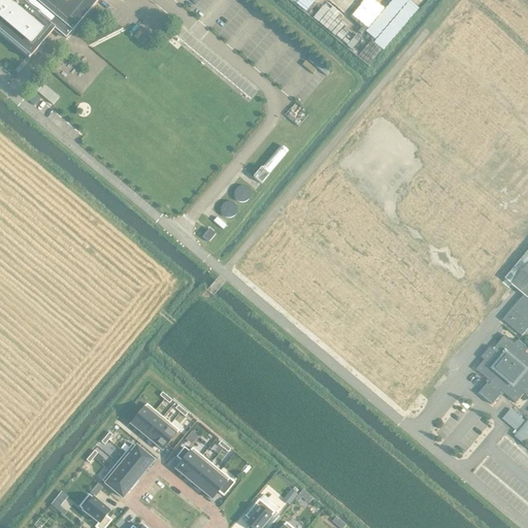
[(0,0),(0,32),(30,58),(28,60),(29,61),(55,30),(66,39),(72,32),(72,33),(99,0),(0,0)]
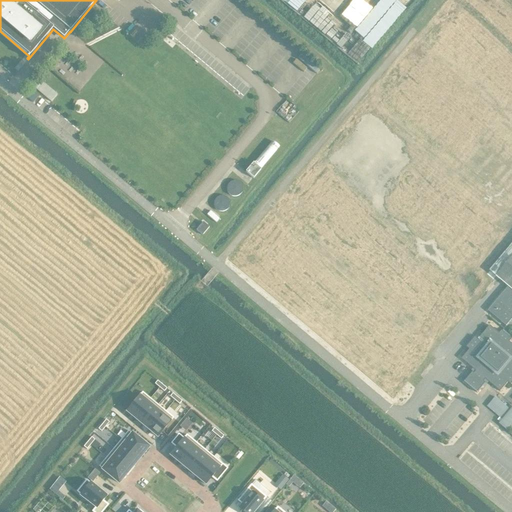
[(38,79),(32,86),(51,102),(57,95),(38,79)]
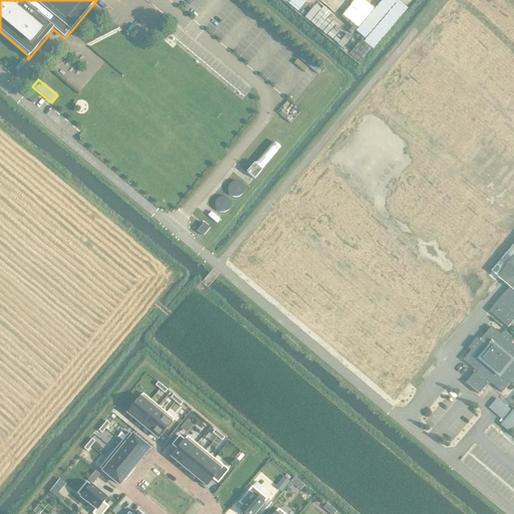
[(24,95),(33,103),(40,95),(31,88),(24,95)]
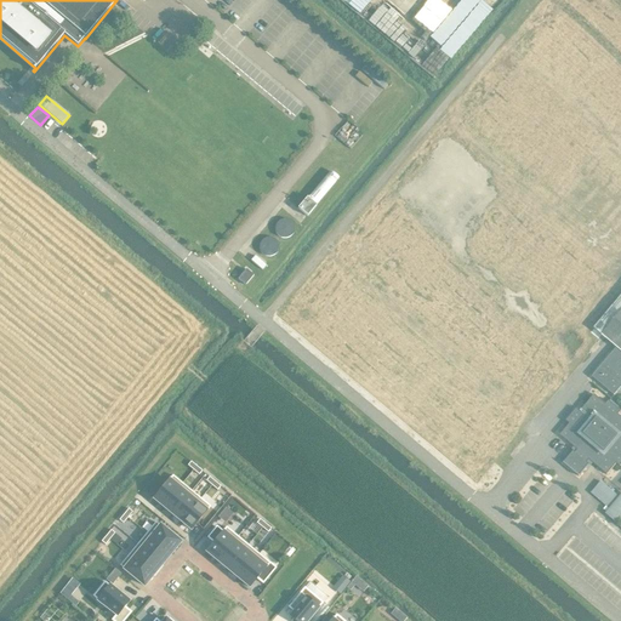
[(297,209),(307,216),(317,205),(307,198),(297,209)]
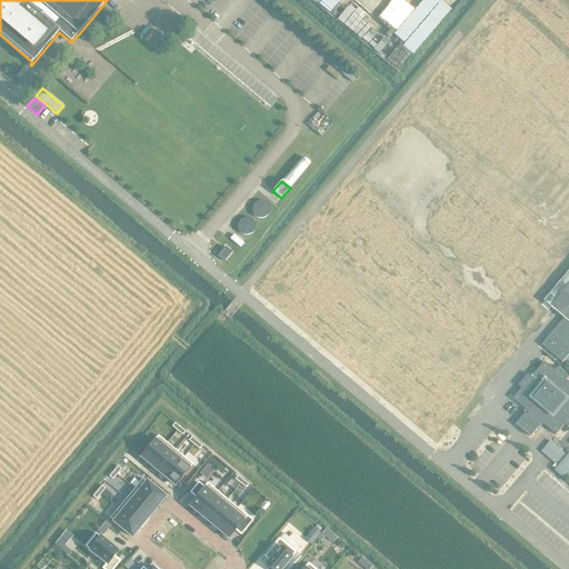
[(261,215),(266,202),(259,200),(255,212),(261,215)]
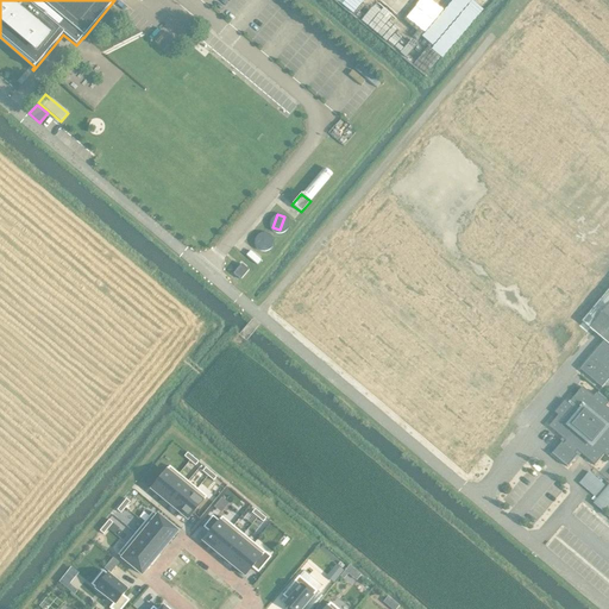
[(270,250),(269,233),(257,234),(258,250),(270,250)]
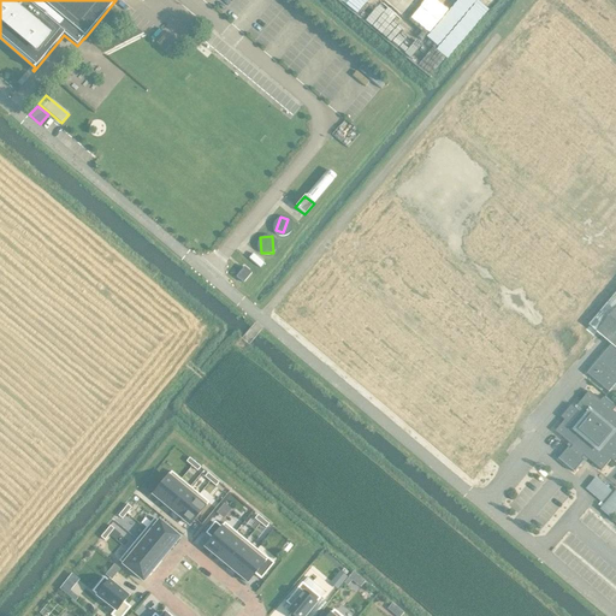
[(236,277),(243,283),(252,273),(244,267),(236,277)]
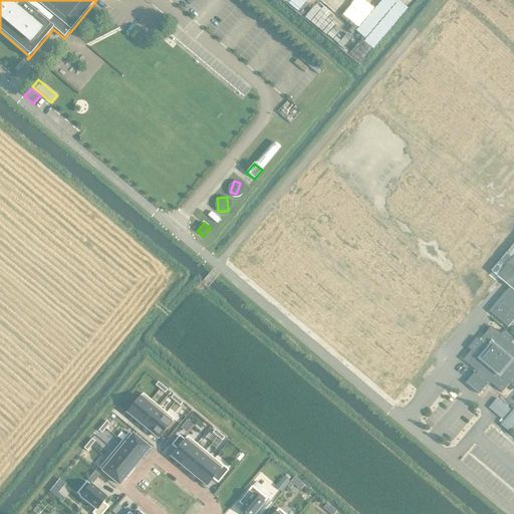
[(513,258),(498,278),(510,288),(490,312),(508,328),(513,320),(513,345),(511,343),(513,341),(504,332),(501,335),(492,327),(480,341),(477,339),(468,349),(471,351),(463,360),(478,373),(476,375),(474,374),(466,383),(466,384),(479,395),(487,384),(486,383),(487,381),(502,394),(510,384),(513,387),(513,384),(513,258)]
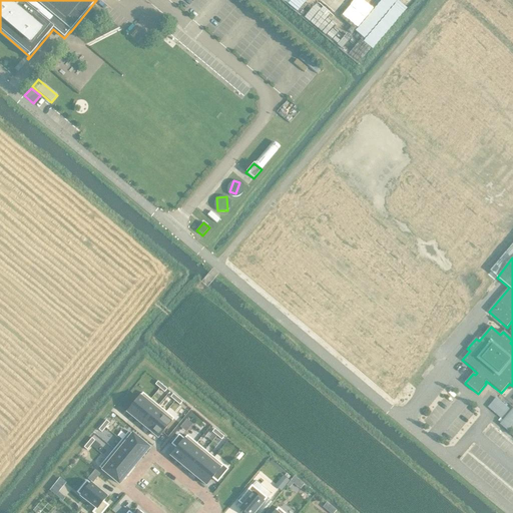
[(142,393),(126,412),(134,419),(150,400),(142,393)]
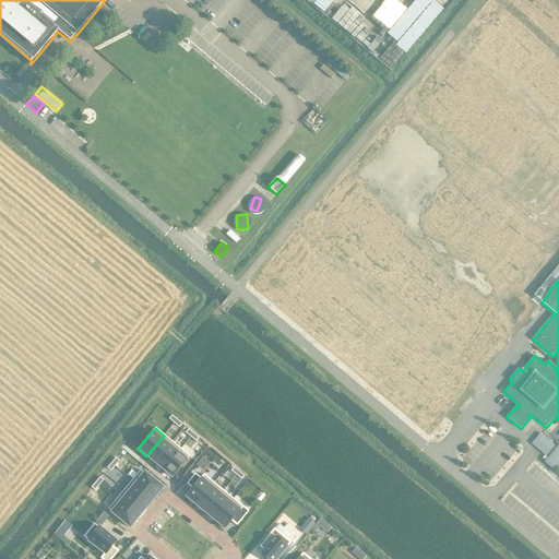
[(164,436),(146,456),(155,463),(173,442),(164,436)]
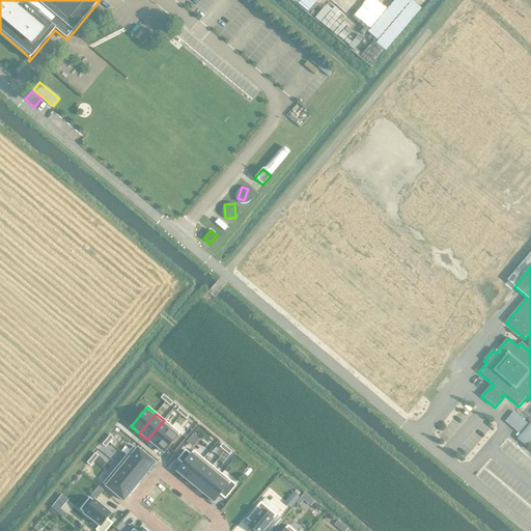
[(164,420),(147,440),(156,447),(171,427),(164,420)]
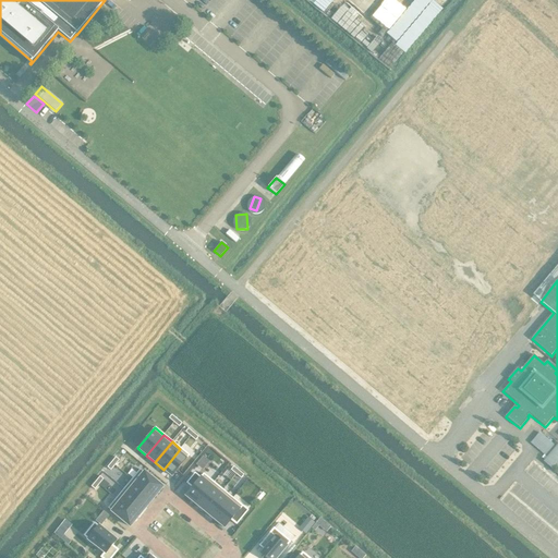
[(180,449),(164,470),(172,476),(189,456),(180,449)]
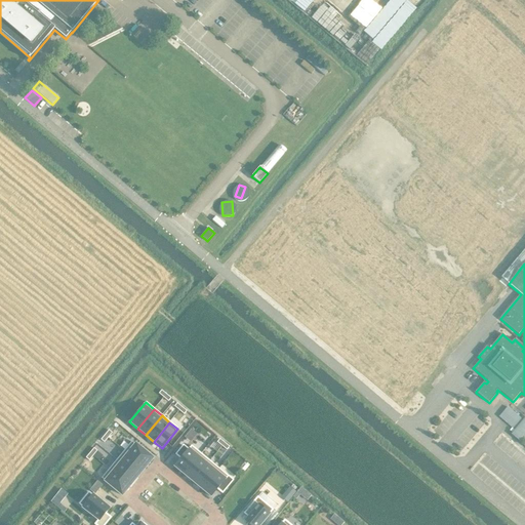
[(131,442),(124,451),(145,468),(152,458),(131,442)]
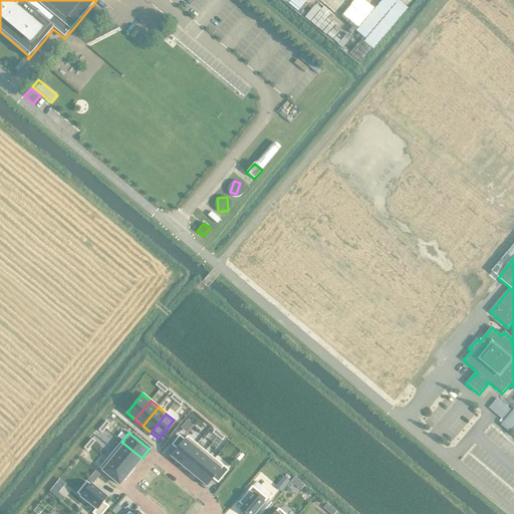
[(178,448),(171,457),(180,464),(196,444),(187,437),(184,441),(179,437),(173,444),(178,448)]
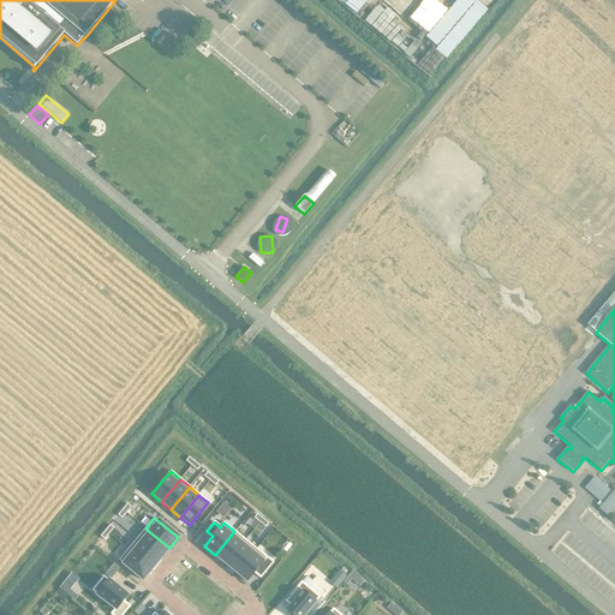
[(145,529),(136,539),(160,559),(169,548),(145,529)]
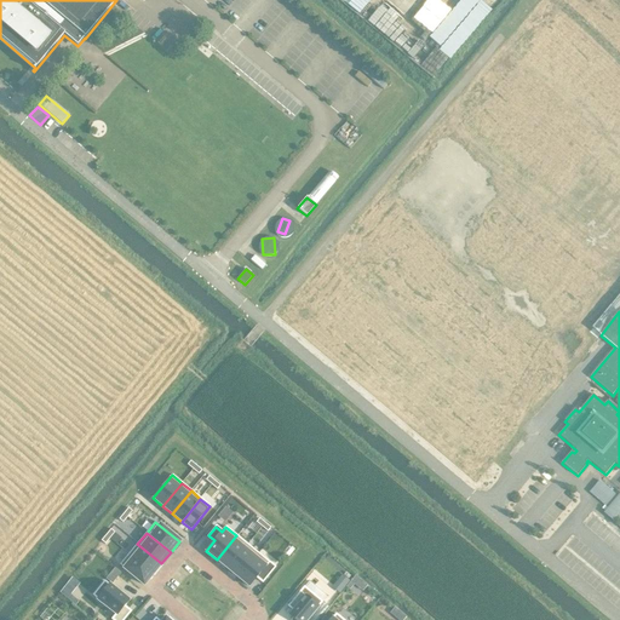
[(236,535),(217,560),(228,569),(247,545),(236,535)]
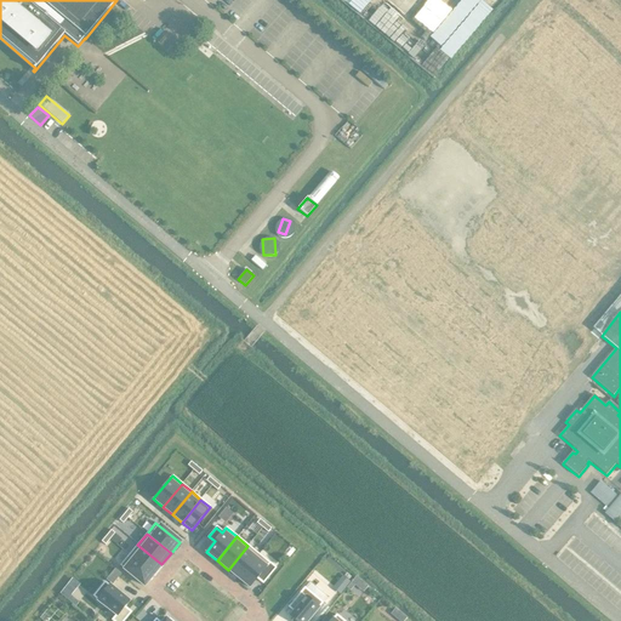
[(137,545),(129,554),(153,575),(161,564),(137,545)]
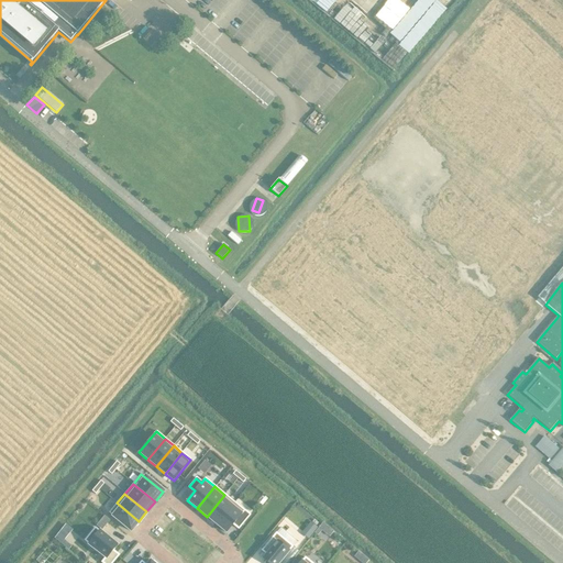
[(224,495),(207,517),(216,525),(234,503),(224,495)]
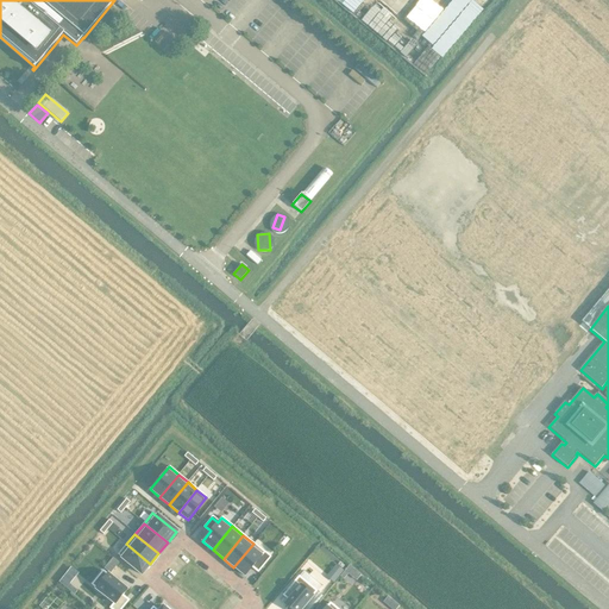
[(126,544),(118,556),(140,575),(150,564),(126,544)]
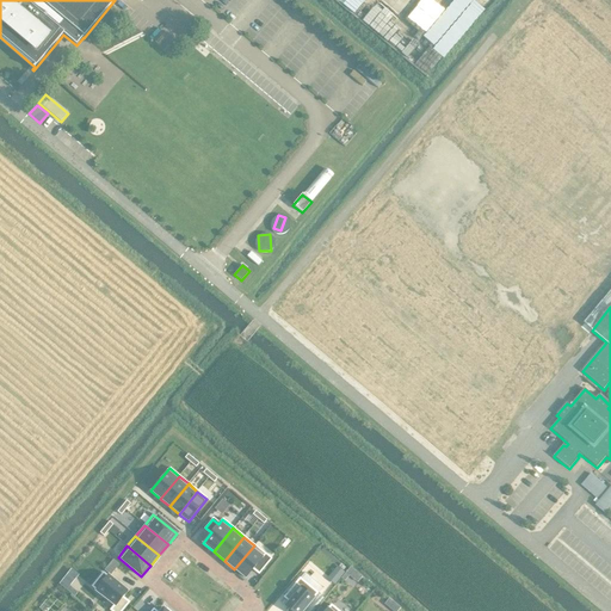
[(254,545),(234,569),(246,578),(253,569),(258,574),(271,560),(254,545)]
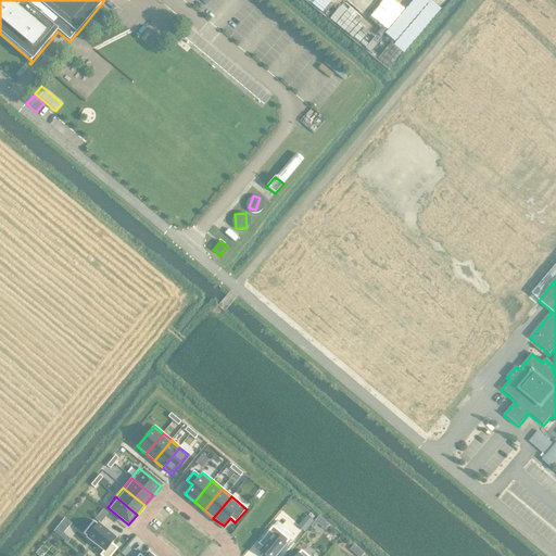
[(307,516),(300,526),(305,531),(314,521),(307,516)]
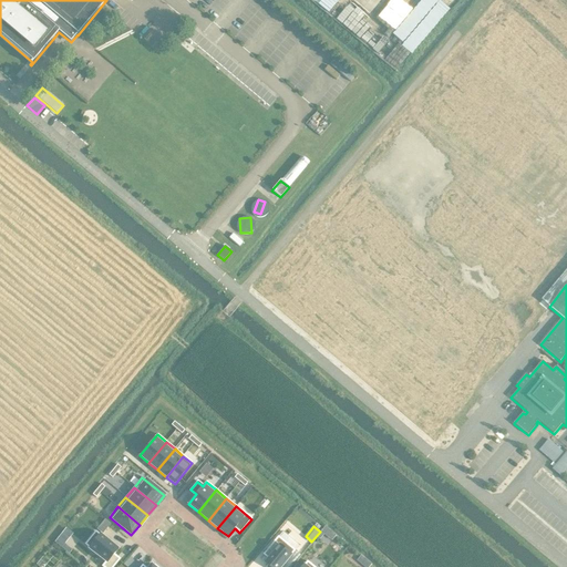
[(95,532),(85,545),(106,562),(102,566),(113,566),(120,559),(114,555),(117,550),(95,532)]
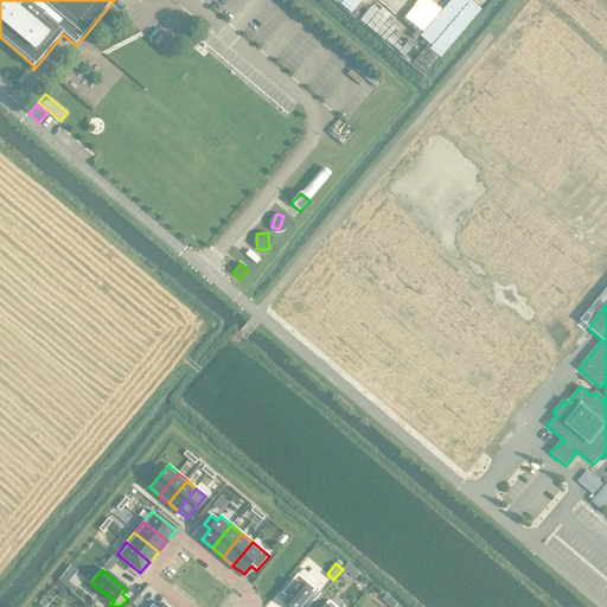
[(299,575),(283,594),(288,599),(285,604),(287,606),(286,606),(301,606),(317,589),(299,575)]
